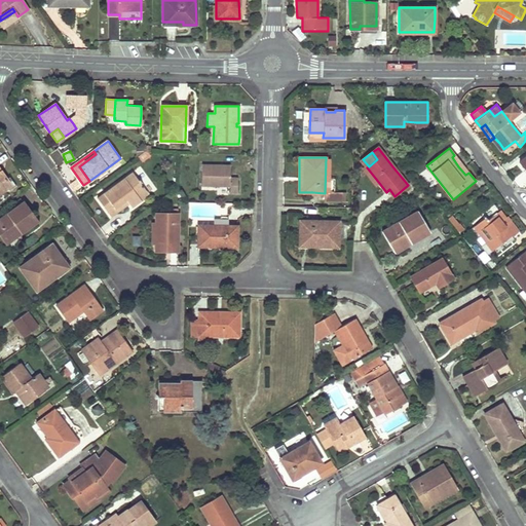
[(238,194),(238,187),(238,179),(231,179),(231,165),(201,165),(201,186),(229,186),(229,194),(238,194)]
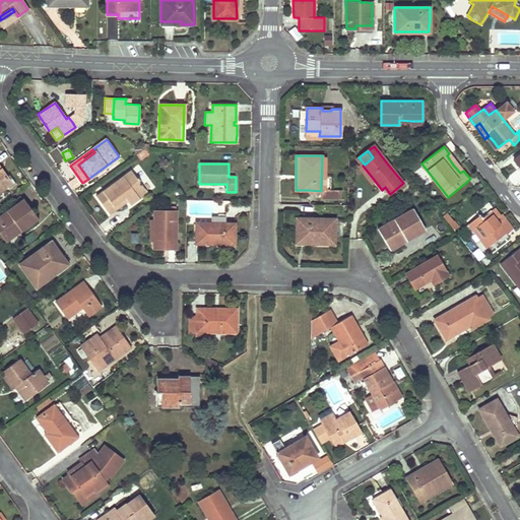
[(375,181),(363,166),(360,169),(372,184),(375,181)]
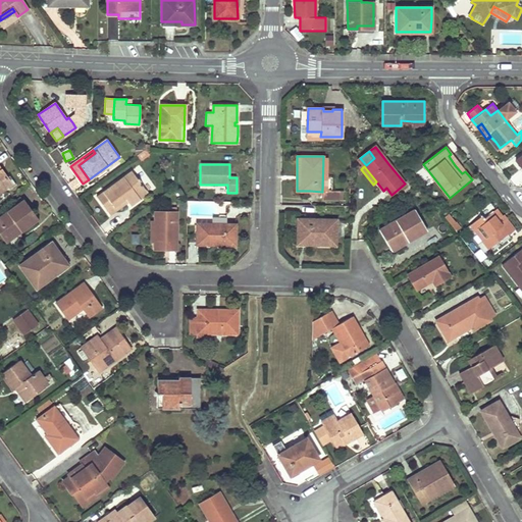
[(143,188),(141,185),(140,183),(141,181),(139,177),(137,178),(131,171),(97,196),(108,212),(125,199),(127,202),(131,205),(140,199),(136,193),(143,188)]
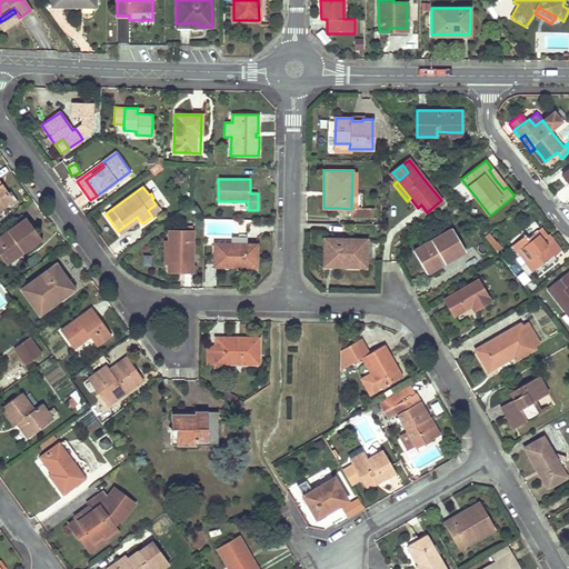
[(148,210),(152,217),(160,211),(156,205),(148,210)]
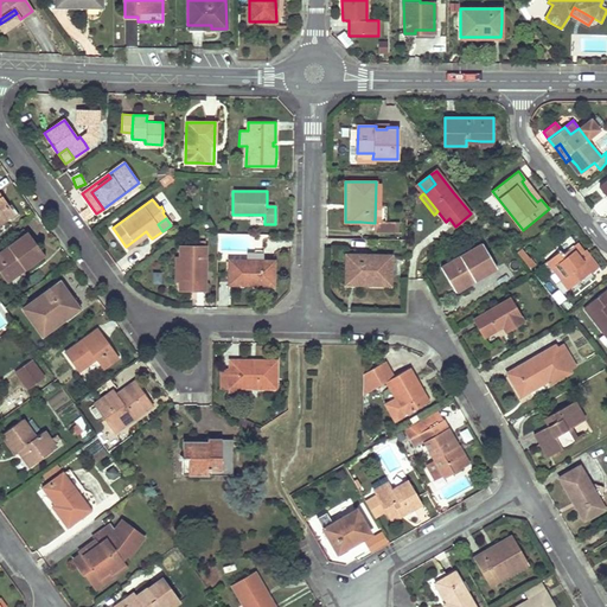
[(128,249),(148,235),(146,231),(126,247),(128,249)]
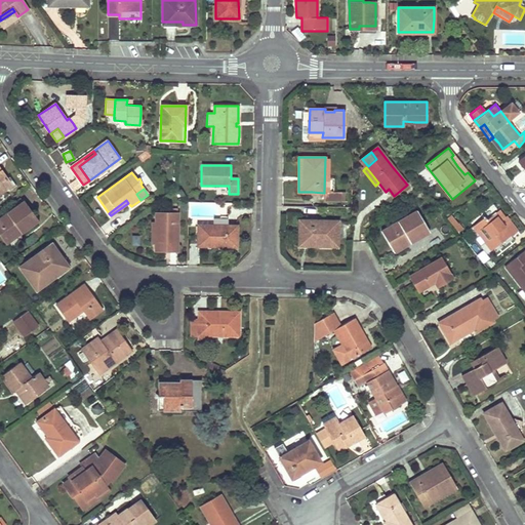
[(22,232),(29,226),(37,220),(24,201),(0,217),(0,236),(3,240),(18,229),(22,232)]
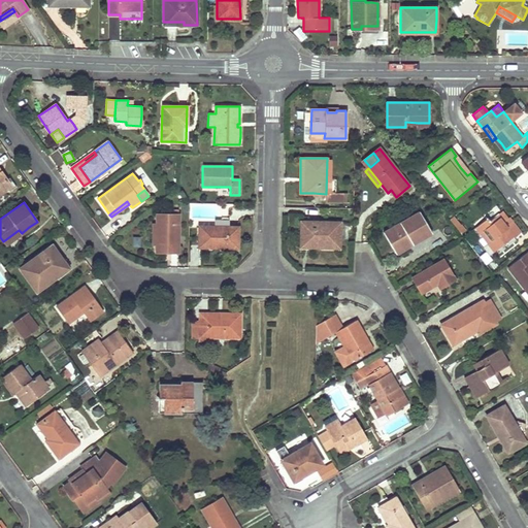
[(501,207),(495,212),(488,218),(490,221),(497,216),(505,225),(508,223),(512,221),(501,207)]
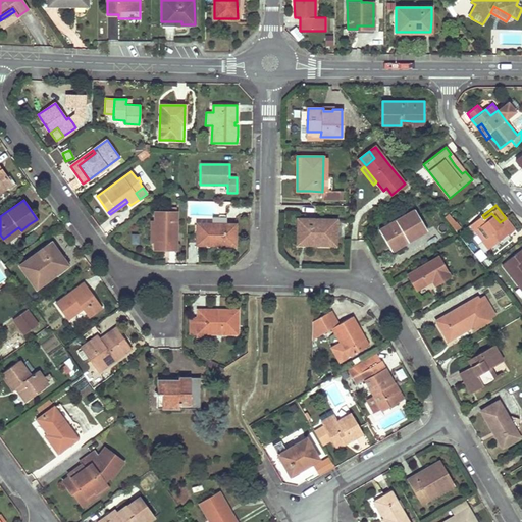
[(393,250),(409,241),(426,230),(414,210),(380,229),(393,250)]
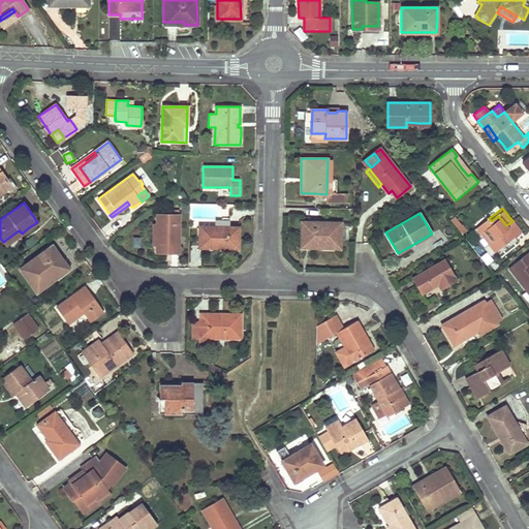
[(170,252),(174,252),(178,253),(179,216),(158,215),(158,225),(157,244),(157,252),(170,252)]
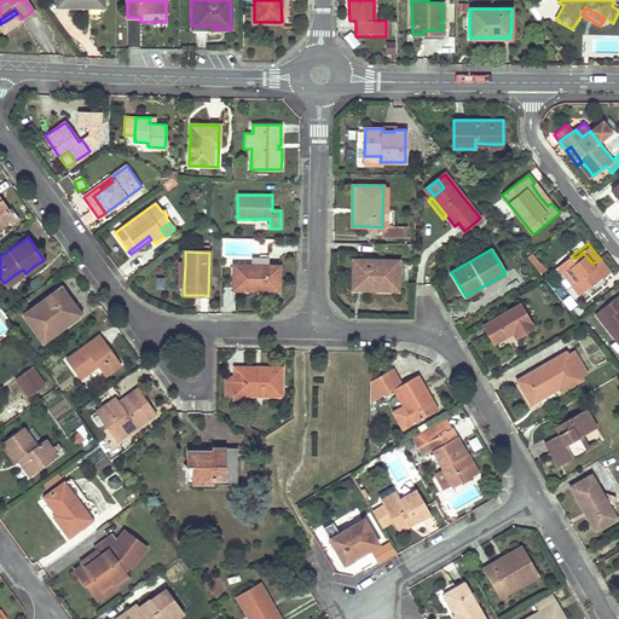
[(545,270),(532,253),(527,258),(541,273),(545,270)]
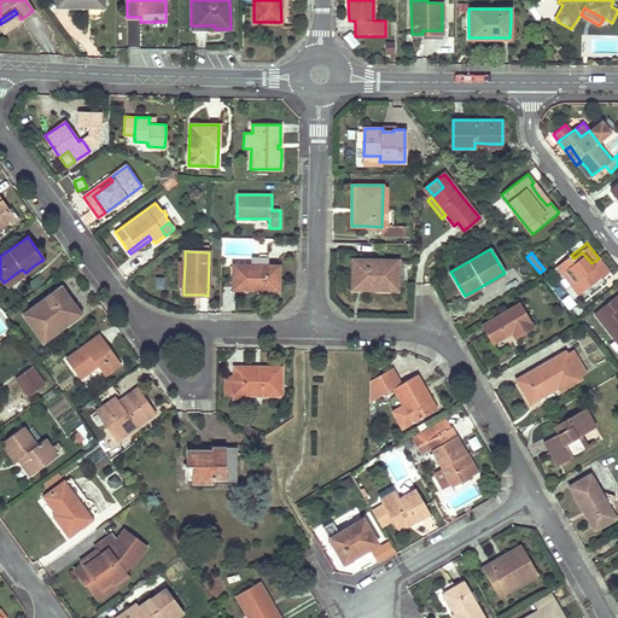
[(599,258),(595,261),(592,263),(582,252),(573,258),(571,255),(561,263),(575,281),(571,285),(578,295),(608,270),(599,258)]
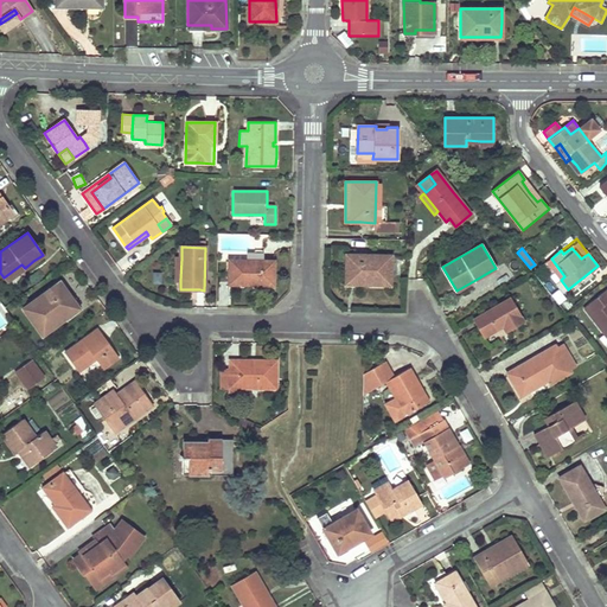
[(249,282),(261,282),(273,283),(274,261),(262,260),(262,250),(255,250),(255,254),(250,253),(250,260),(229,260),(229,286),(249,286),(249,282)]
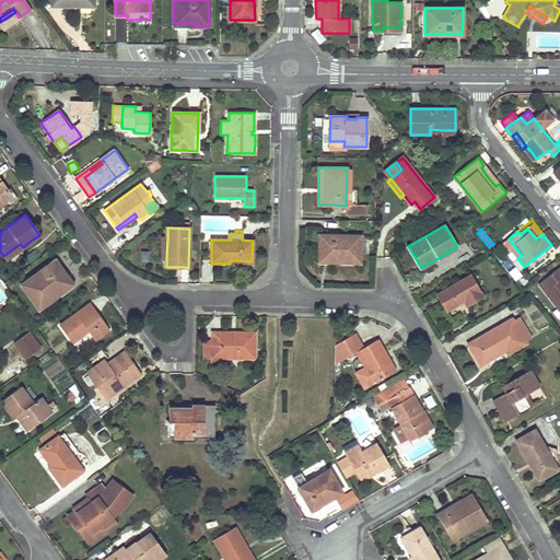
[(330,261),(346,263),(360,263),(361,235),(319,234),(319,256),(330,257),(330,261)]
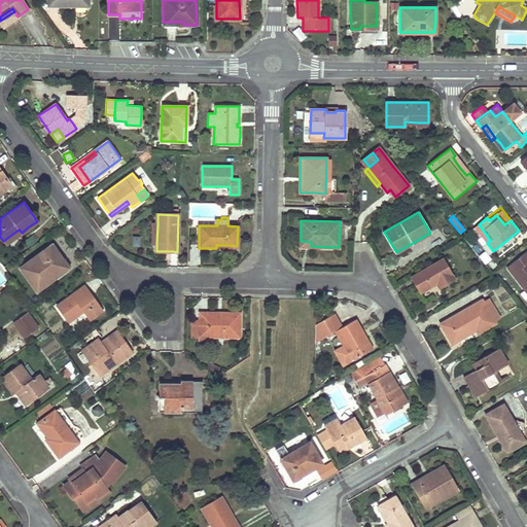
[(490,240),(479,224),(475,227),(487,243),(490,240)]
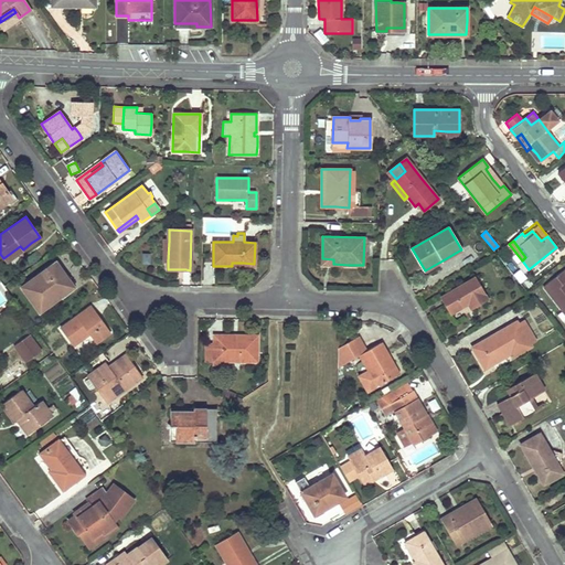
[(20,246),(3,258),(6,262),(23,249),(20,246)]
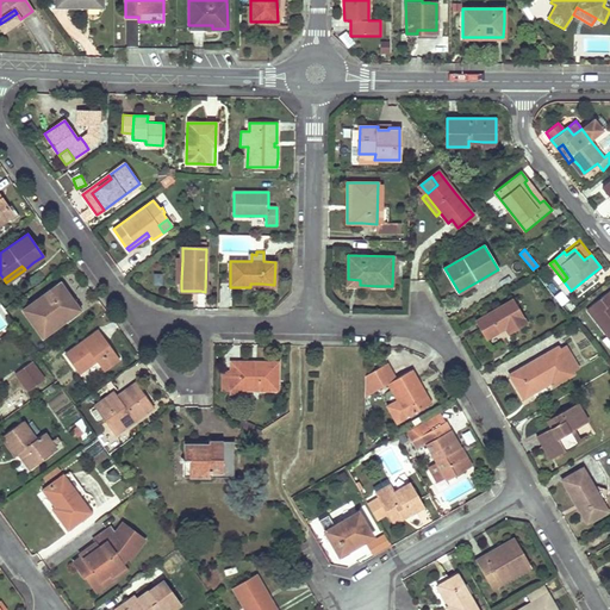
[(62,316),(68,311),(75,306),(58,284),(22,310),(42,337),(66,322),(62,316)]
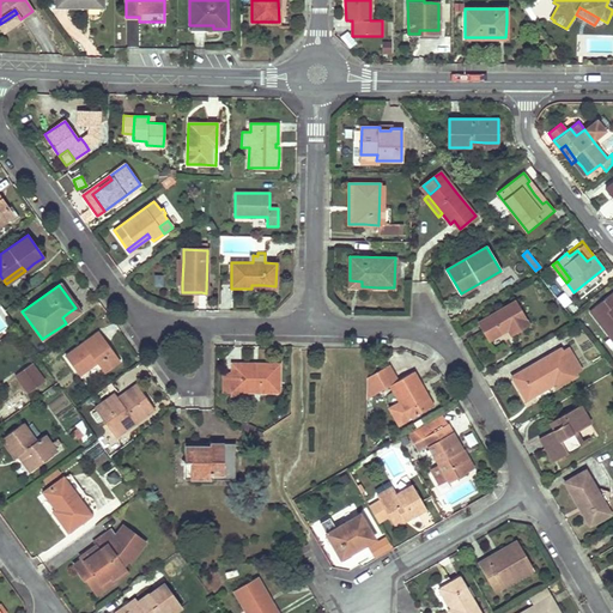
[(612,346),(612,291),(590,310),(611,337),(605,341),(611,349),(612,346)]
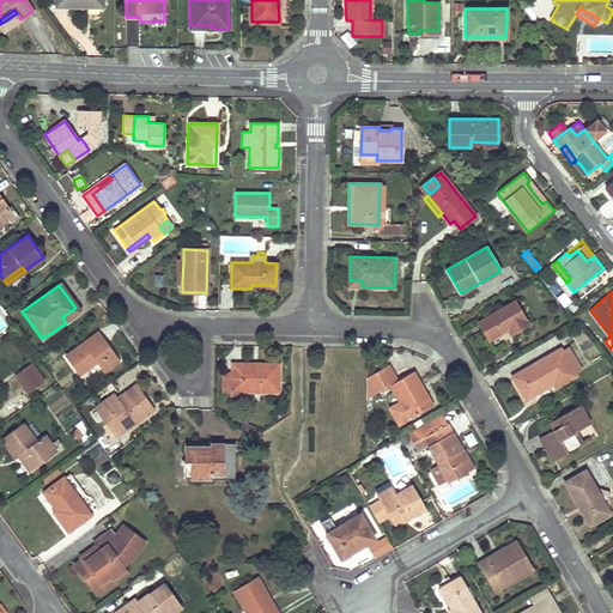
[(511,334),(520,329),(528,323),(515,301),(479,322),(489,339),(508,328),(511,334)]
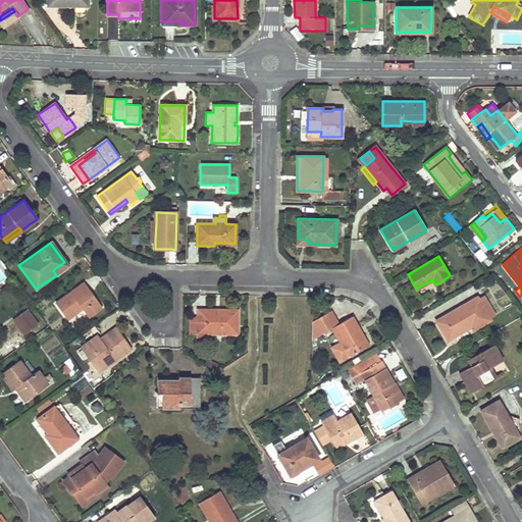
[(53,270),(56,275),(67,266),(64,262),(58,266),(53,270)]
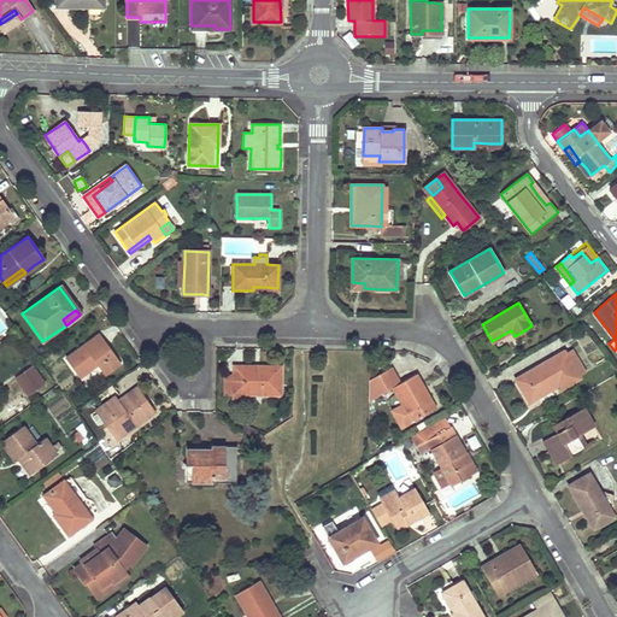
[(109,346),(106,347),(105,348),(103,346),(106,344),(100,335),(65,359),(80,378),(97,366),(104,375),(121,364),(109,346)]
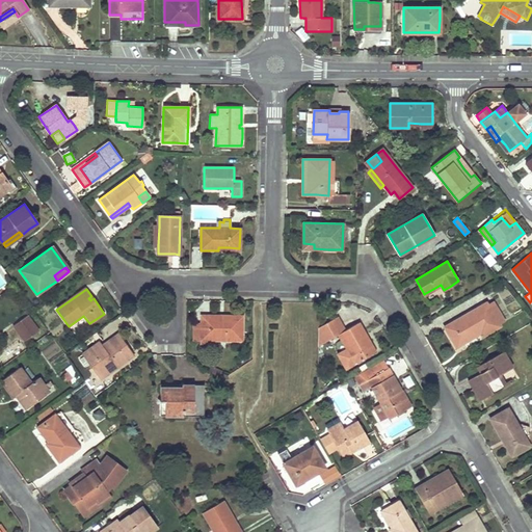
[(505,318),(496,302),(488,307),(498,322),(505,318)]
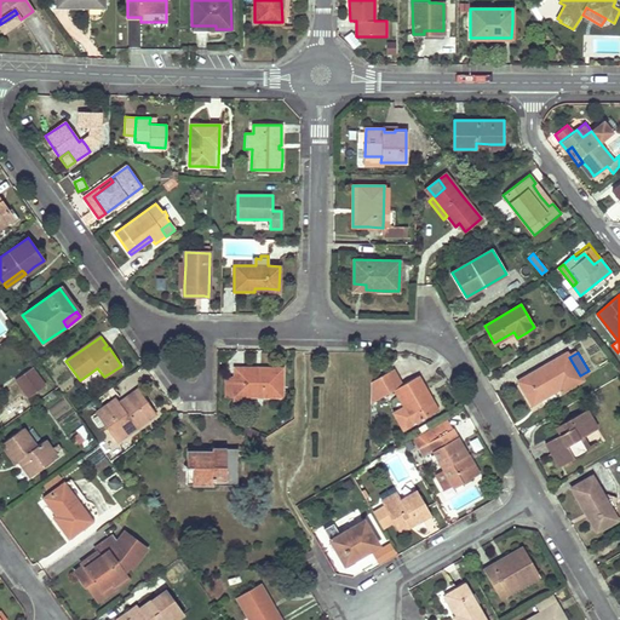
[(563,391),(573,386),(583,380),(580,375),(569,357),(567,354),(520,380),(532,403),(561,388),(563,391)]
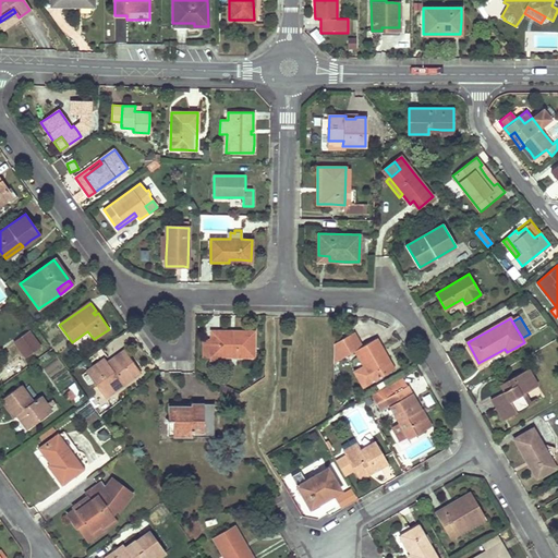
[(233,331),(233,332),(233,334),(230,334),(230,331),(210,330),(210,340),(203,339),(202,356),(210,356),(220,356),(254,358),(254,331),(233,331)]
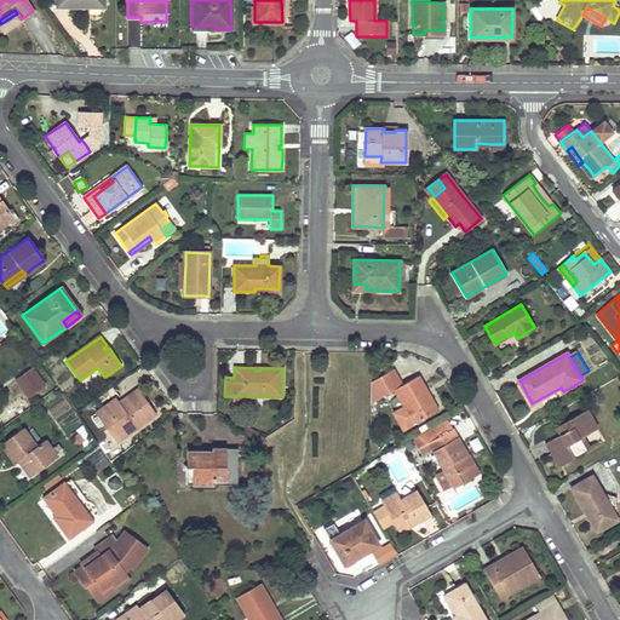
[(28,397),(44,385),(32,368),(16,380),(28,397)]
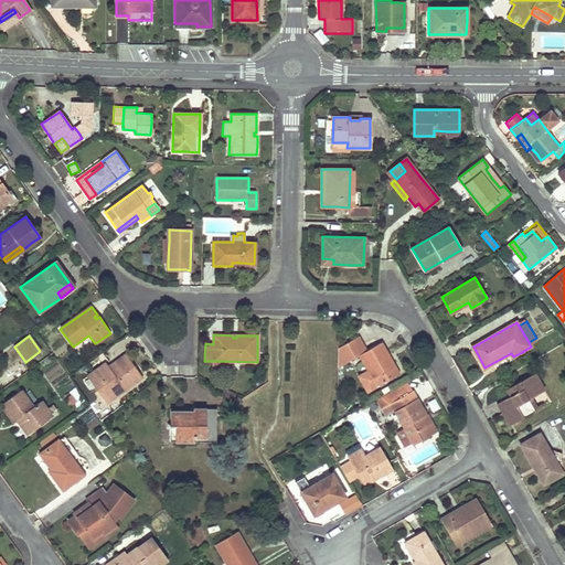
[(393,368),(386,356),(388,355),(381,343),(366,351),(358,337),(338,348),(338,368),(359,356),(368,372),(362,374),(360,381),(364,388),(370,391),(400,374),(395,366),(393,368)]
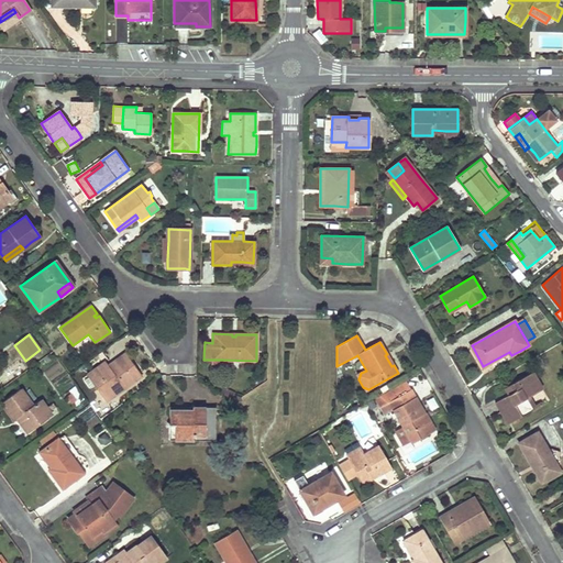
[(141,376),(133,365),(125,353),(108,365),(105,362),(86,375),(88,377),(85,381),(90,388),(94,385),(102,398),(120,386),(123,389),(141,376)]
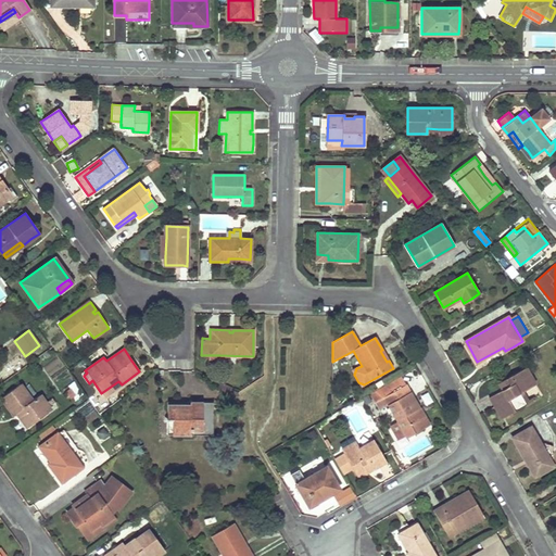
[(219,355),(210,355),(210,364),(218,364),(219,355)]
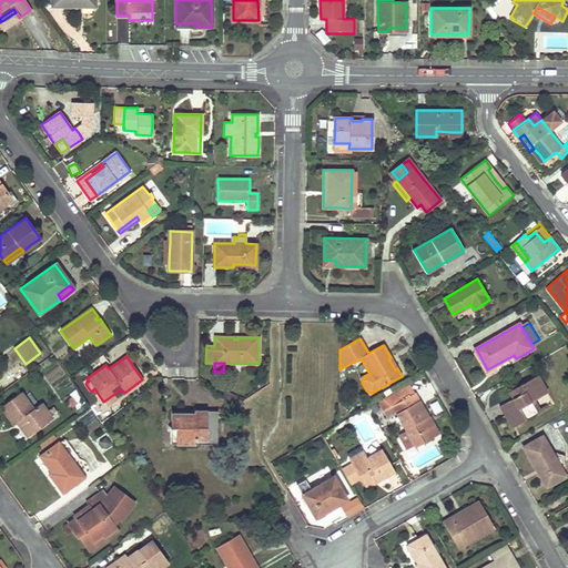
[(9,382),(26,373),(21,366),(4,375),(9,382)]
